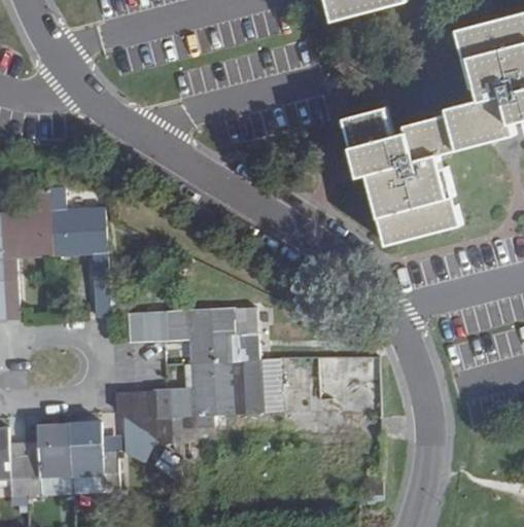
[(326,0),(332,18),(399,0),(326,0)]
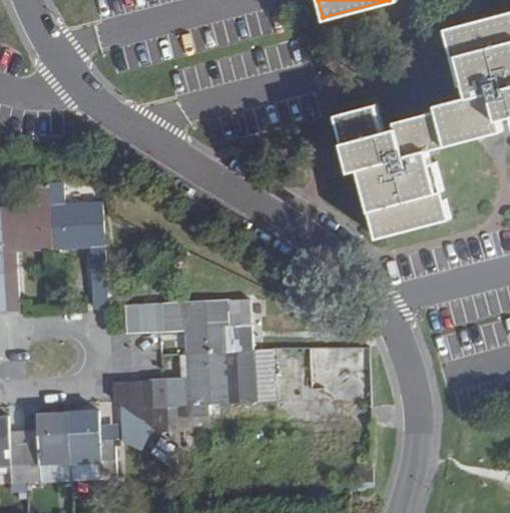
[(509,11),(444,28),(458,83),(463,82),(466,96),(434,104),(435,109),(392,120),(394,128),(379,132),(372,105),(332,115),(347,170),(355,168),(374,237),(447,219),(432,163),(427,164),(424,150),(500,130),(497,118),(509,114),(509,118),(509,11)]
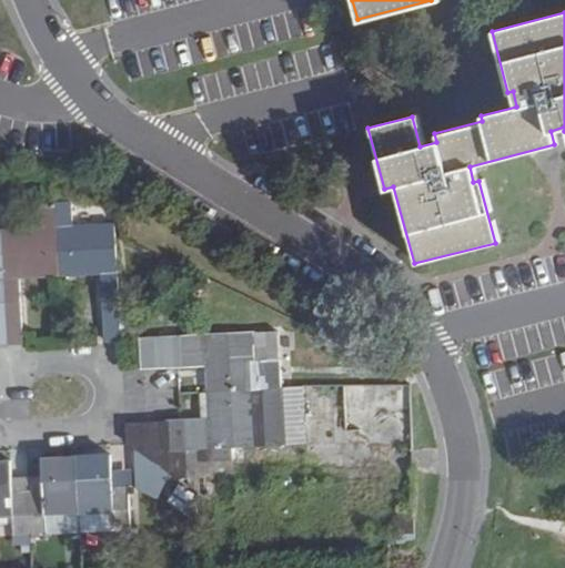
[(71,201),(54,202),(58,276),(76,274),(74,267),(98,266),(101,337),(119,336),(112,224),(72,225),(71,201)]
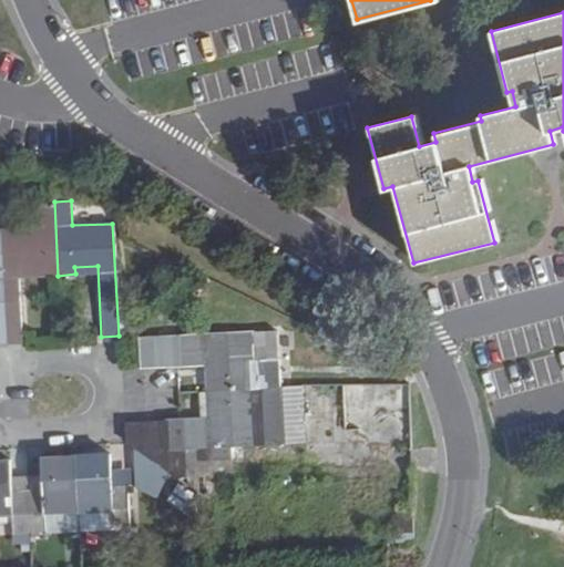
[(40,227),(0,229),(0,246),(7,342),(21,341),(18,270),(42,269),(42,276),(58,276),(54,202),(39,203),(40,227)]
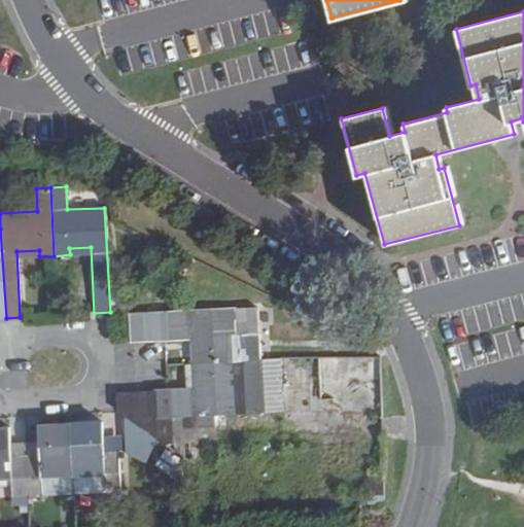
[(190,339),(190,362),(258,357),(256,307),(235,308),(160,312),(160,304),(146,304),(147,313),(128,314),(130,342),(190,339)]
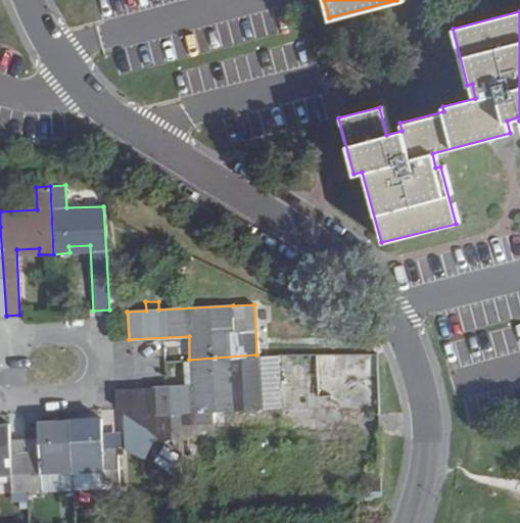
[(260,408),(256,354),(189,360),(191,383),(152,385),(112,387),(113,408),(154,435),(153,415),(238,410),(260,408)]
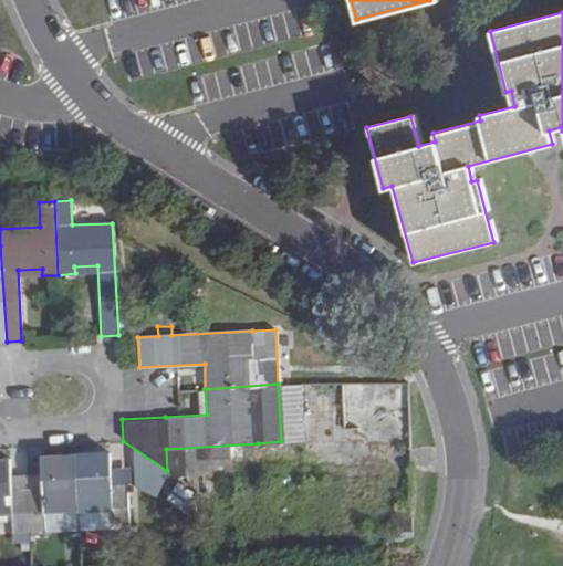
[(302,441),(299,384),(278,384),(281,441),(302,441)]
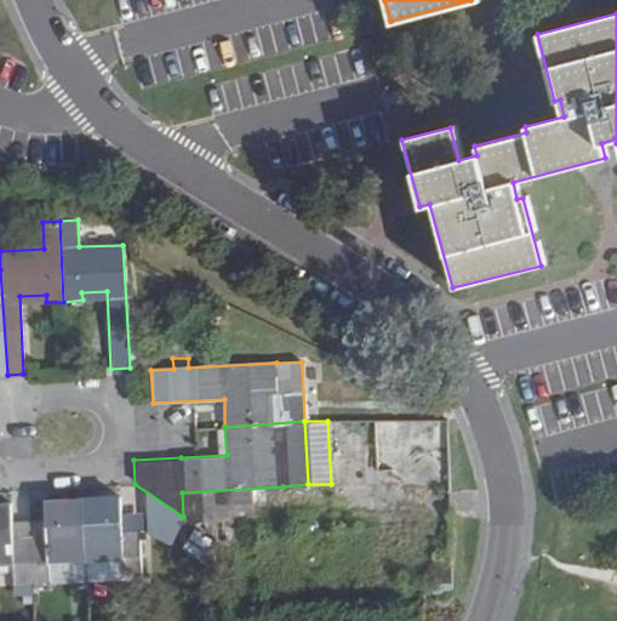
[(119,496),(80,499),(84,559),(121,557),(123,575),(138,574),(136,531),(136,530),(120,530),(119,501),(119,496)]
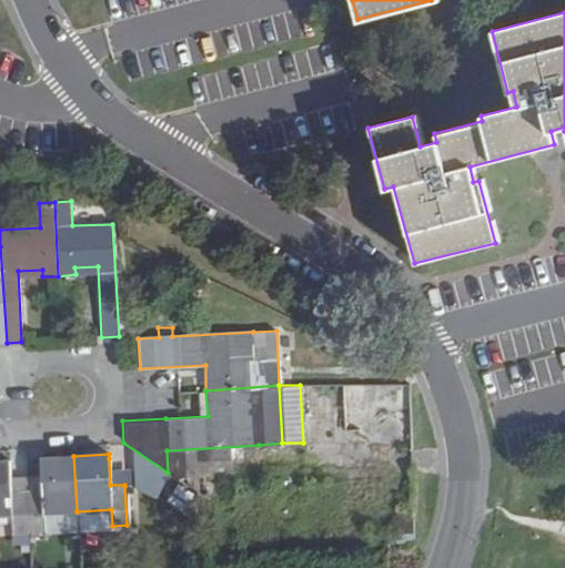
[(41,489),(24,490),(27,531),(44,530),(43,514),(77,511),(73,456),(39,457),(41,477),(41,489)]
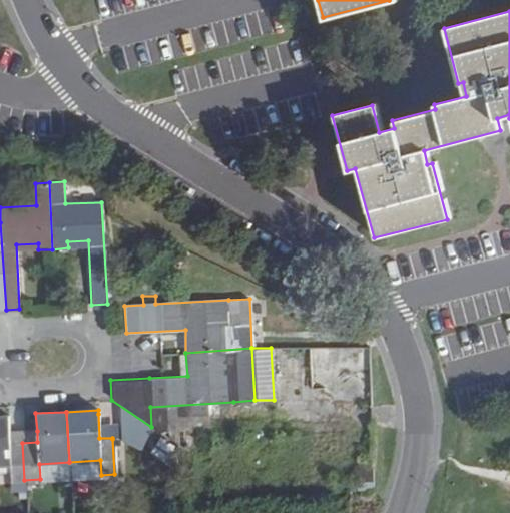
[(116,413),(98,414),(99,438),(112,438),(112,439),(117,439),(116,413)]
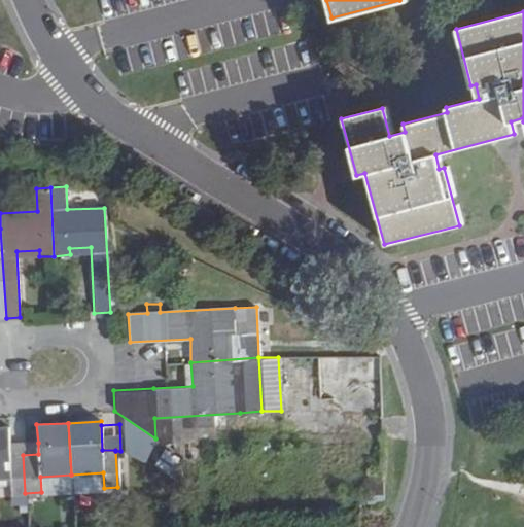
[(6,427),(0,427),(0,478),(9,478),(11,493),(25,493),(23,455),(8,456),(7,445),(6,427)]
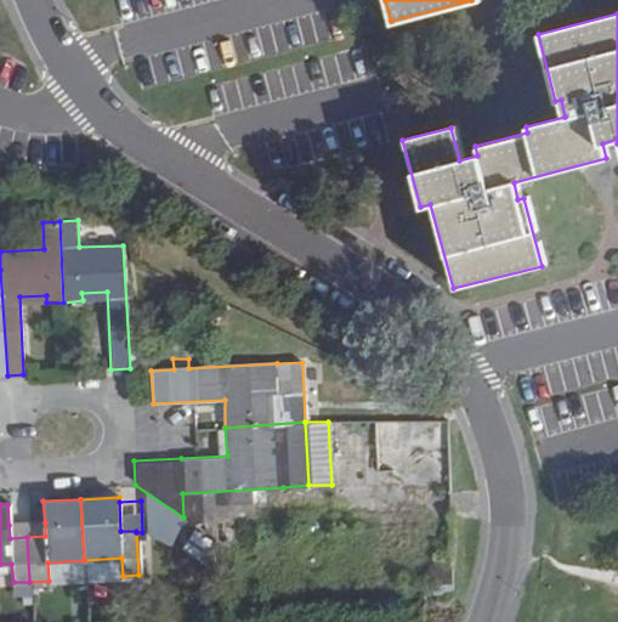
[(45,536),(45,522),(26,524),(27,537),(45,536)]
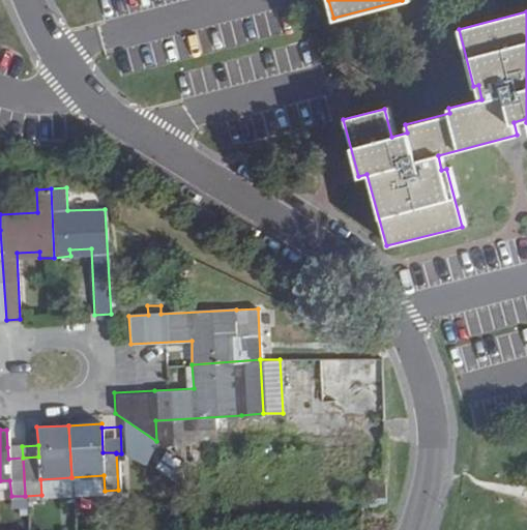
[(7,447),(8,459),(23,458),(22,446),(7,447)]
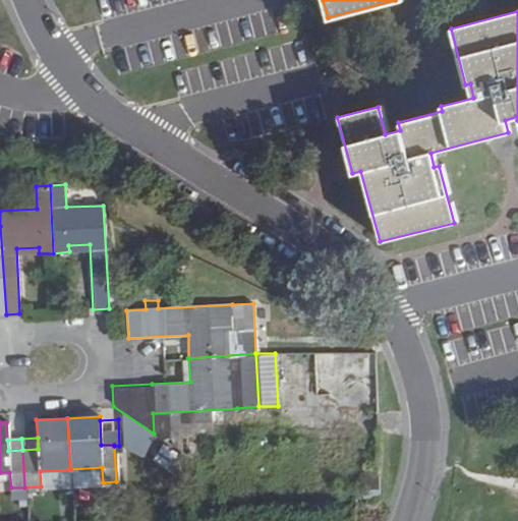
[(71,485),(103,482),(102,467),(70,469),(71,485)]
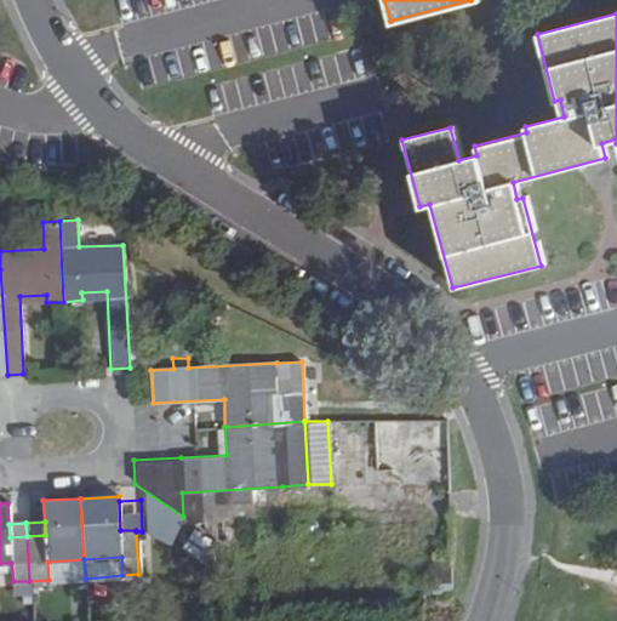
[(85,579),(84,559),(47,562),(49,580),(85,579)]
